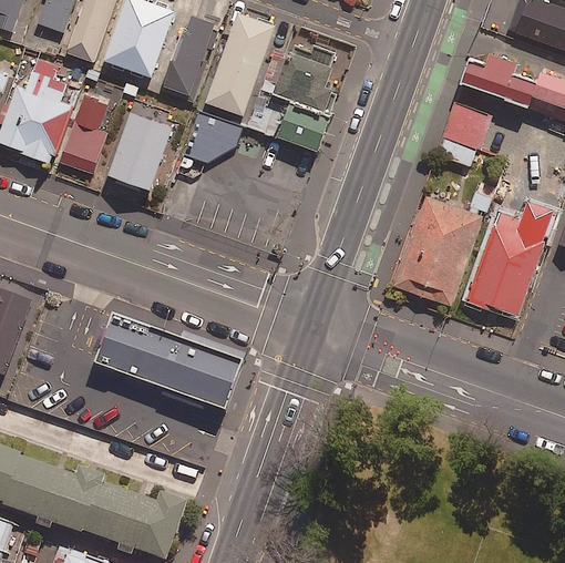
[(0,0),(0,28),(11,32),(23,0),(0,0)]
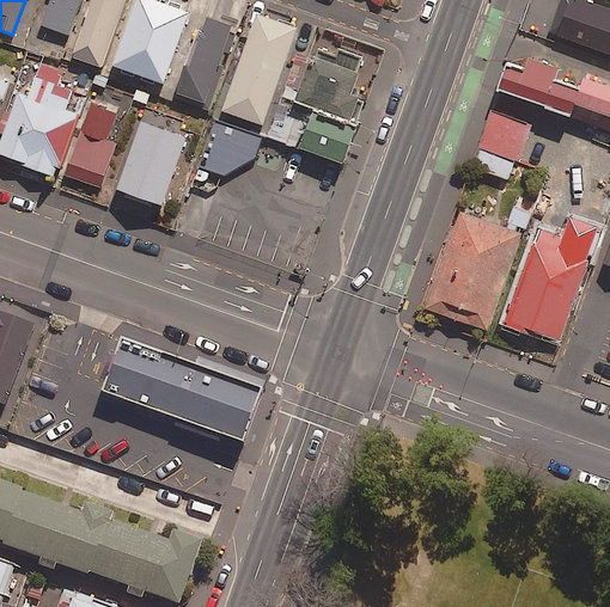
[(48,0),(40,24),(66,34),(79,0),(48,0)]
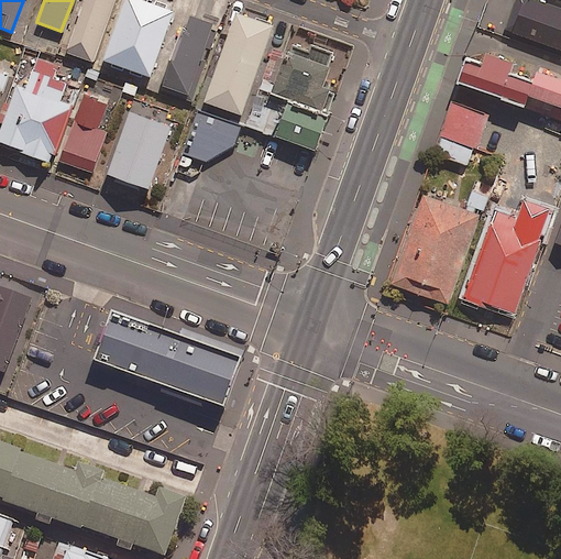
[(84,0),(65,52),(92,62),(113,0),(84,0)]
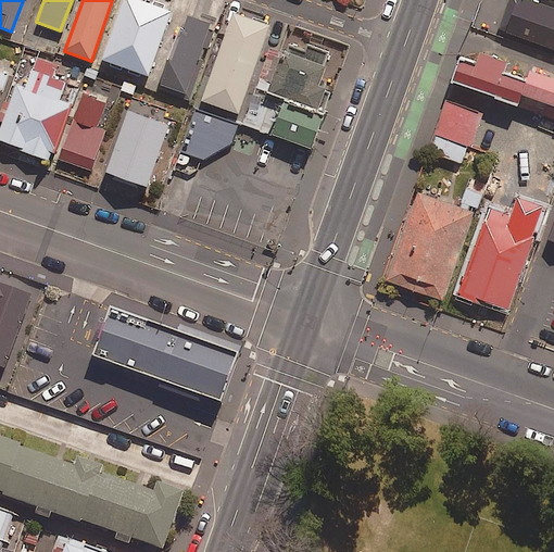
[(171,11),(139,0),(124,0),(103,60),(148,76),(171,11)]
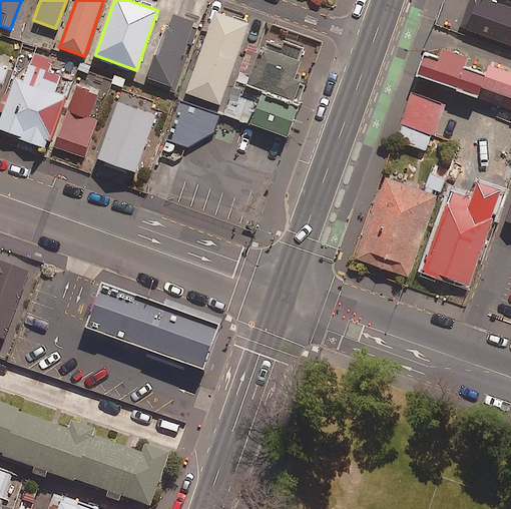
[(510,2),(504,0),(479,0),(467,34),(510,49),(510,2)]
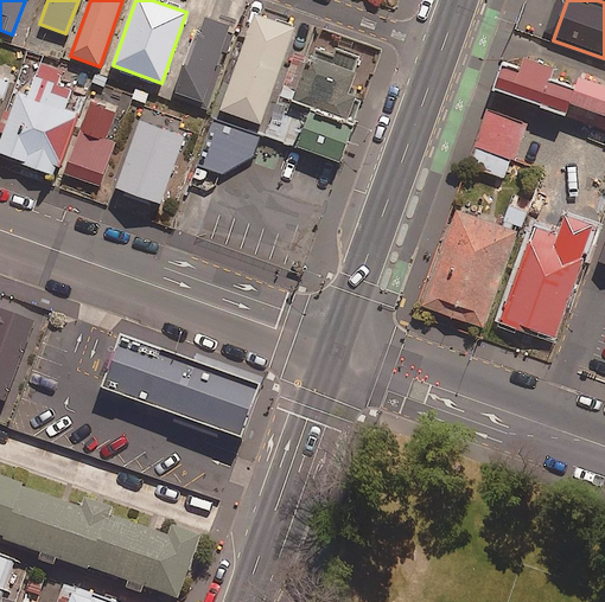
[(294,27),(254,13),(221,110),(261,125),(294,27)]
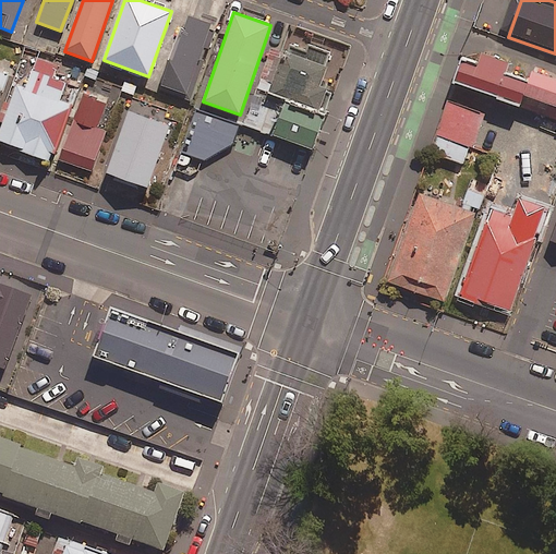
[(212,26),(186,16),(161,85),(185,94),(212,26)]
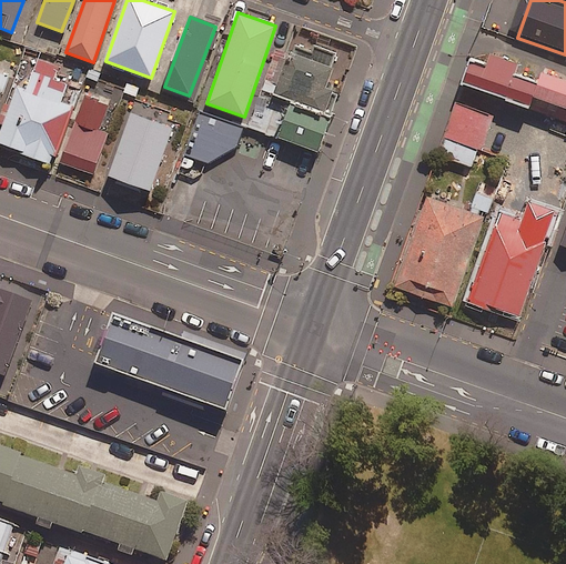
[(309,46),(292,40),(273,89),(290,96),(329,110),(336,91),(321,86),(335,49),(311,40),(309,46)]
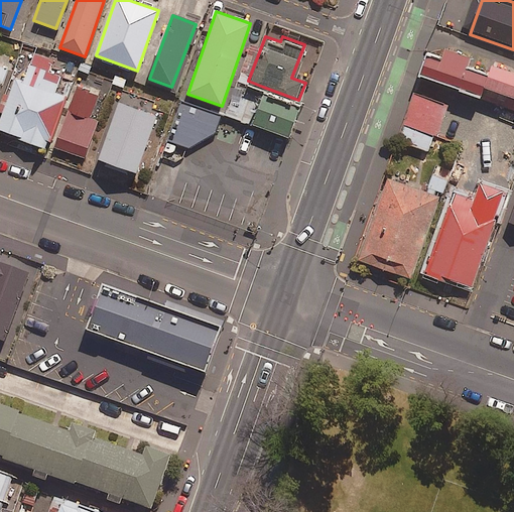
[(484,89),(490,74),(468,66),(471,58),(445,49),(443,54),(426,48),(417,75),(481,98),(484,89)]
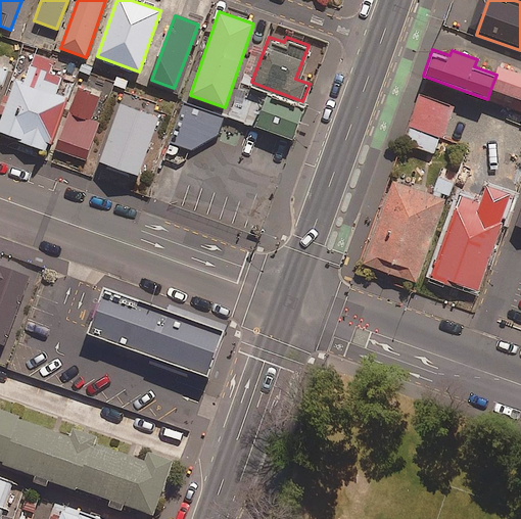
[(496,75),(490,90),(520,100),(520,74),(500,66),(496,75)]
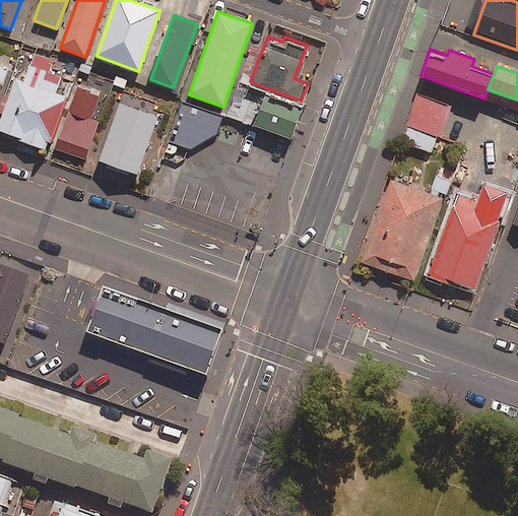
[(56,84),(17,70),(0,118),(0,132),(46,149),(66,97),(53,92),(56,84)]
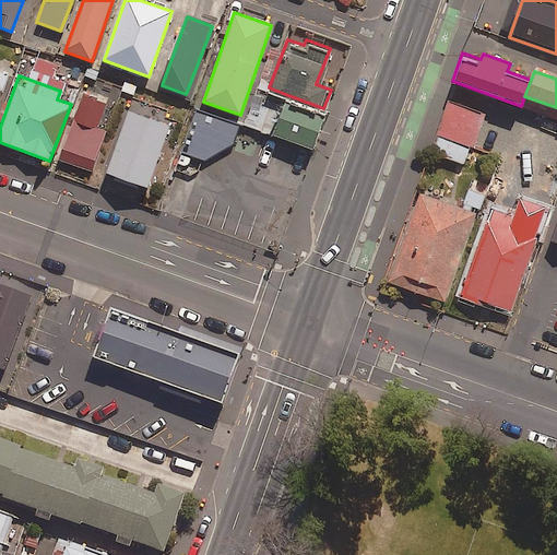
[(105,102),(82,93),(59,158),(91,170),(105,128),(97,126),(105,102)]
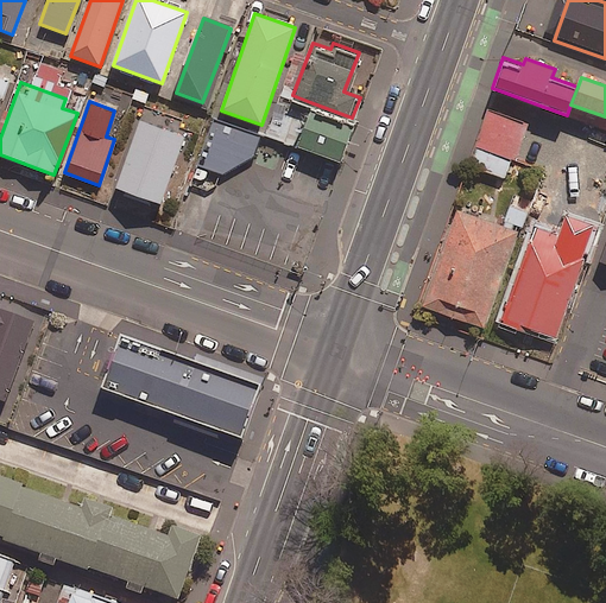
[(352,118),(310,102),(295,143),(338,159),(352,118)]
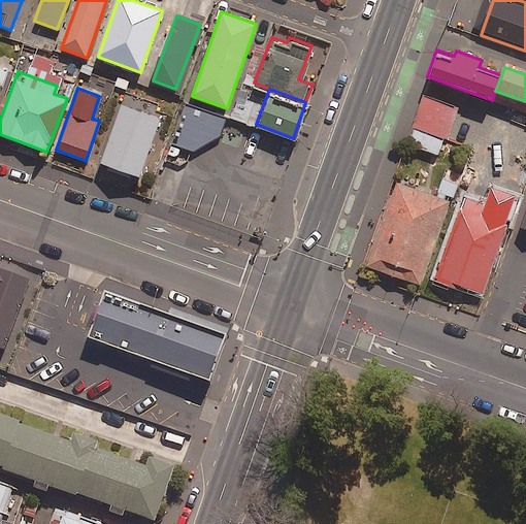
[(459,106),(424,95),(407,144),(436,154),(441,137),(449,139),(459,106)]
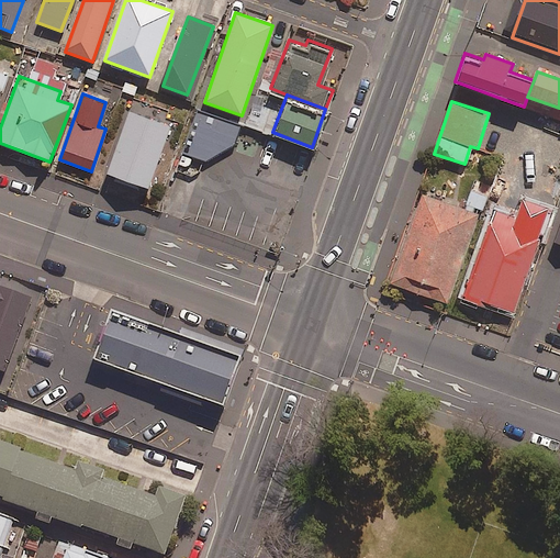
[(224,113),(200,104),(185,149),(206,158),(236,142),(243,120),(224,113)]
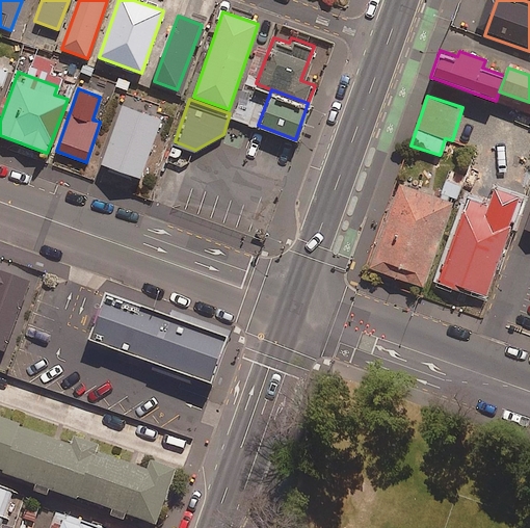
[(162,120),(123,106),(102,166),(140,180),(162,120)]
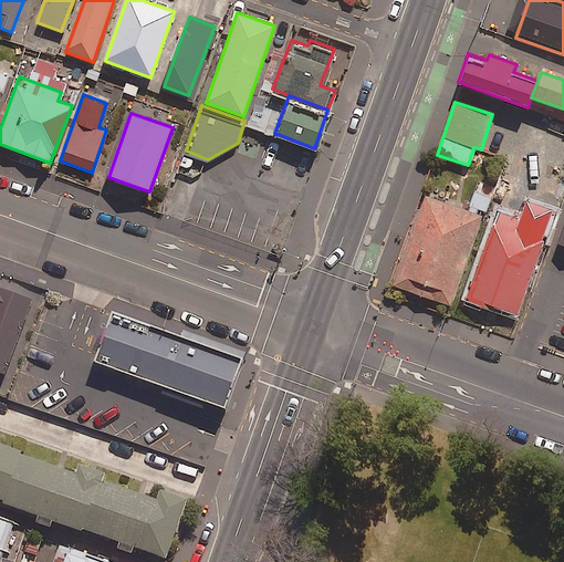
[(480,215),(423,194),(390,283),(448,304),(480,215)]
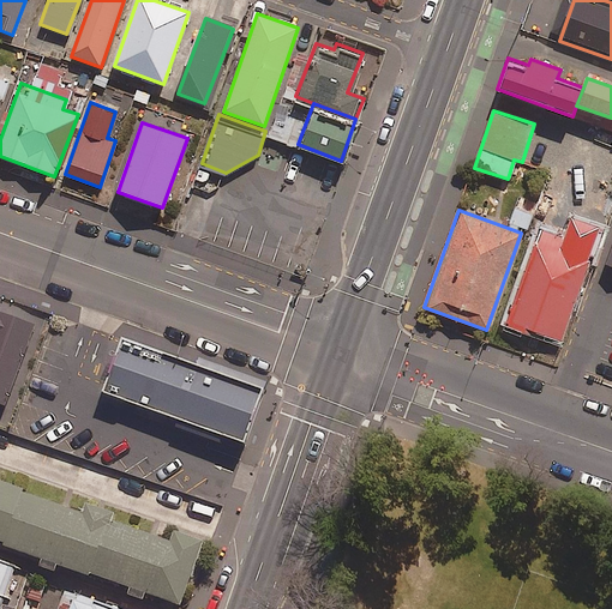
[(600,230),(583,224),(576,242),(543,230),(508,325),(559,344),(600,230)]
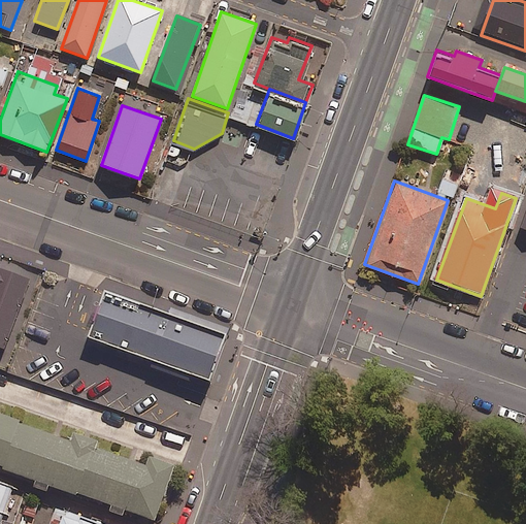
[(0,351),(4,353),(29,283),(0,272),(0,351)]
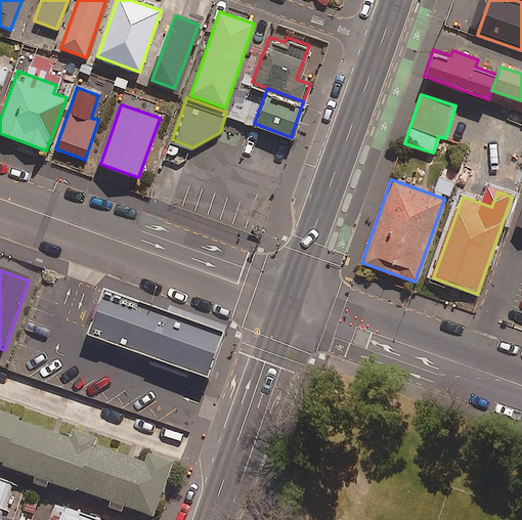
[(226,333),(102,289),(94,311),(84,337),(209,382),(226,333)]
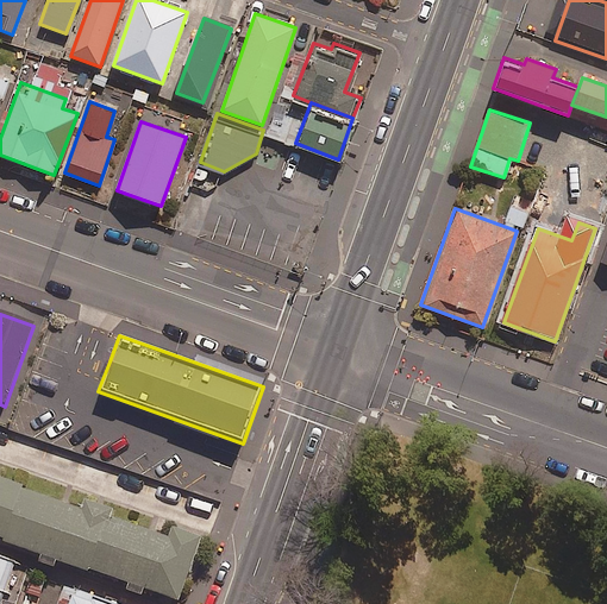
[(0,541),(4,542),(23,490),(0,482),(0,541)]
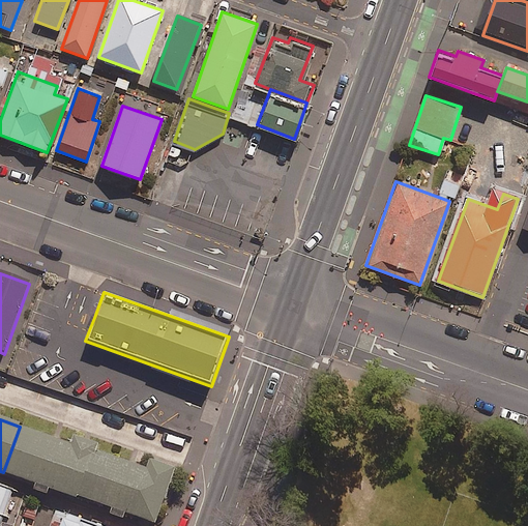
[(93,450),(94,446),(74,439),(71,446),(20,427),(3,472),(34,484),(32,490),(47,495),(49,489),(75,499),(76,497),(93,450)]
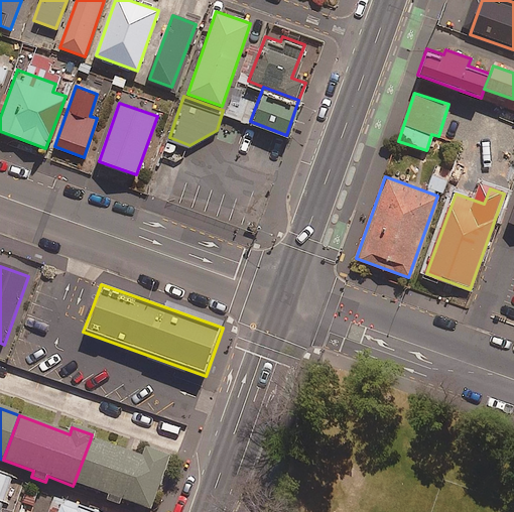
[(74,484),(108,496),(106,502),(120,507),(122,501),(149,511),(169,460),(143,450),(140,457),(91,438),(74,484)]
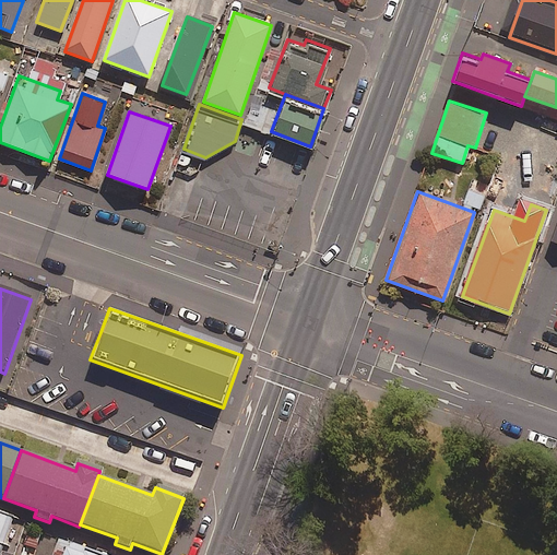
[(0,547),(10,518),(0,514),(0,547)]
